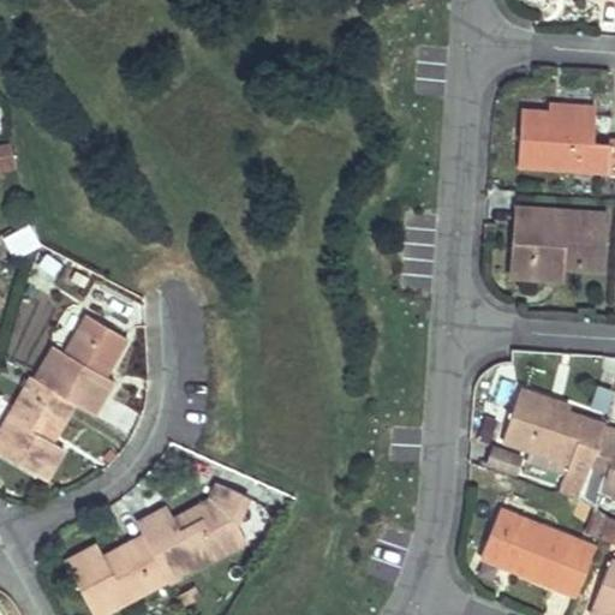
[(120,0),(138,11),(144,0),(120,0)]
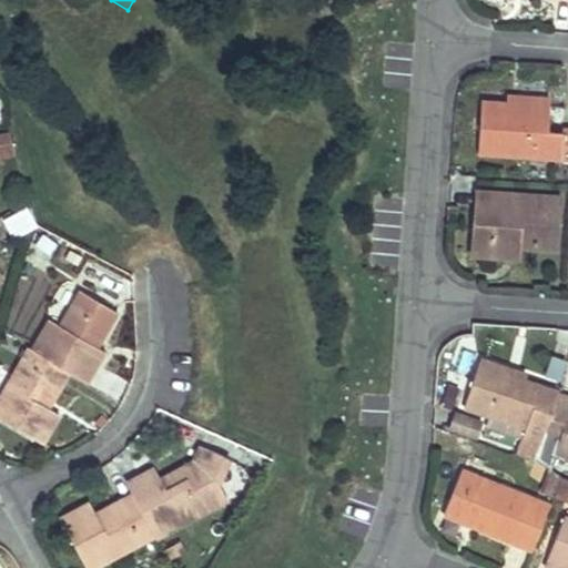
[(549,100),(508,97),(508,103),(520,103),(520,111),(548,113),(549,108),(549,100)]
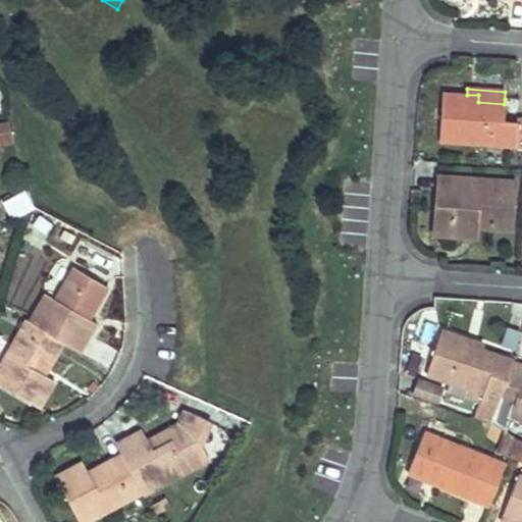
[(467,95),(441,93),(438,141),(521,147),(521,118),(516,119),(516,122),(503,121),(504,104),(478,102),(478,95),(467,95)]
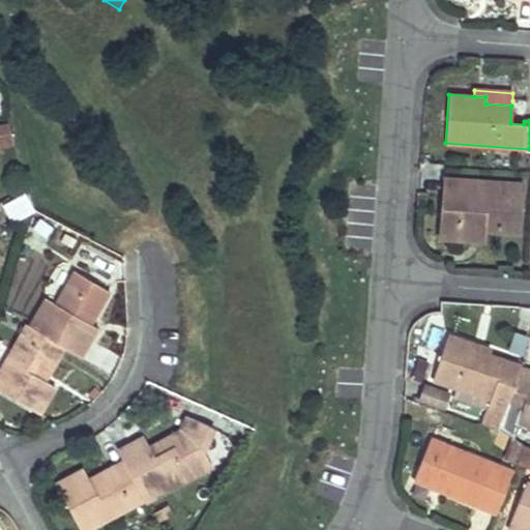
[(525,100),(512,100),(511,106),(510,123),(524,124),(524,121),(525,100)]
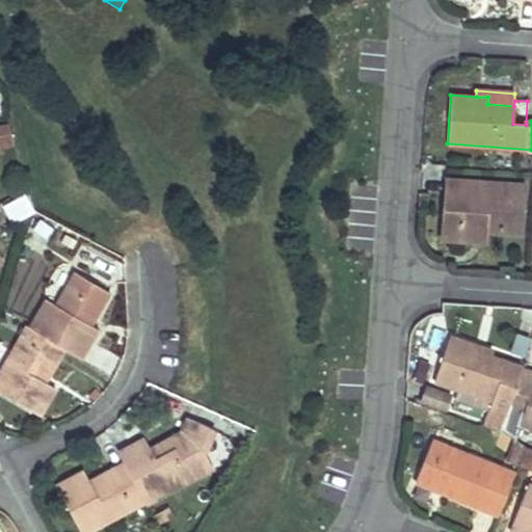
[(6,123),(0,125),(0,148),(15,141),(6,123)]
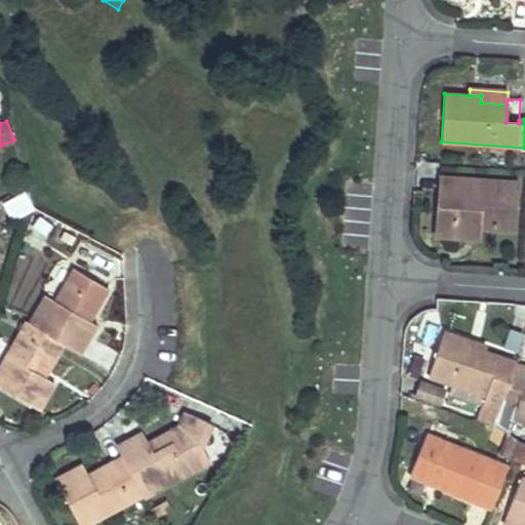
[(482,179),(440,177),(437,230),(455,233),(456,226),(477,227),(513,229),(516,183),(497,180),(496,186),(481,185),(482,179)]
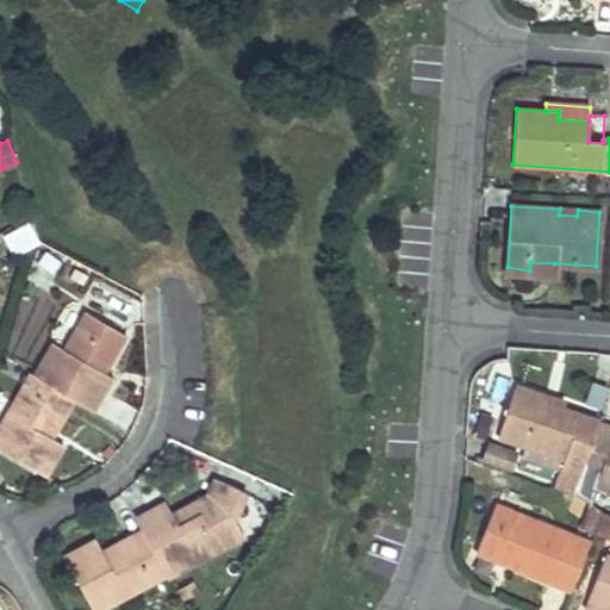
[(32,221),(4,230),(12,253),(39,243),(32,221)]
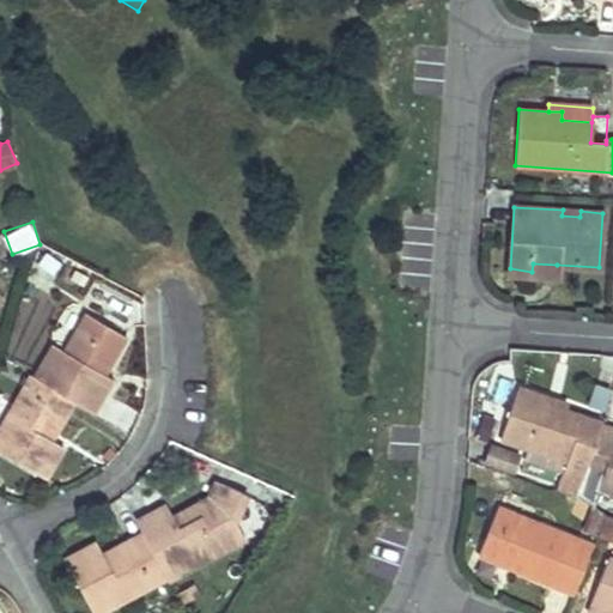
[(557,265),(533,263),(532,272),(510,268),(509,275),(556,279),(557,265)]
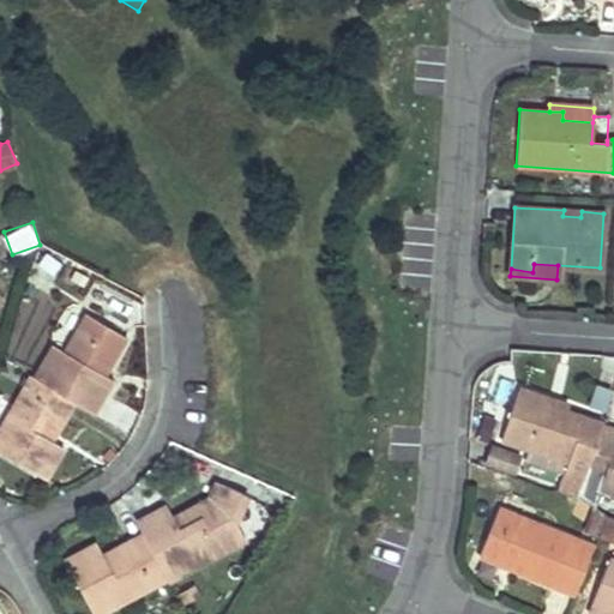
[(125,338),(86,313),(65,350),(53,344),(35,378),(74,401),(94,411),(112,379),(96,371),(101,363),(107,367),(125,338)]
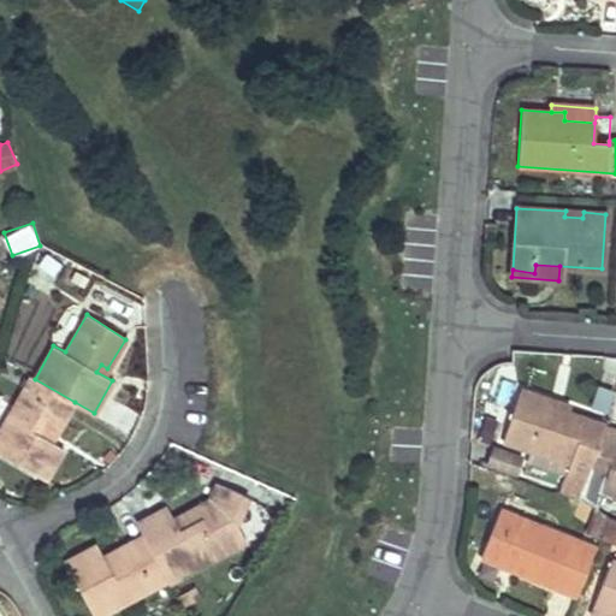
[(35,379),(31,378),(0,430),(0,454),(45,480),(64,450),(45,438),(49,431),(54,433),(75,402),(35,379)]
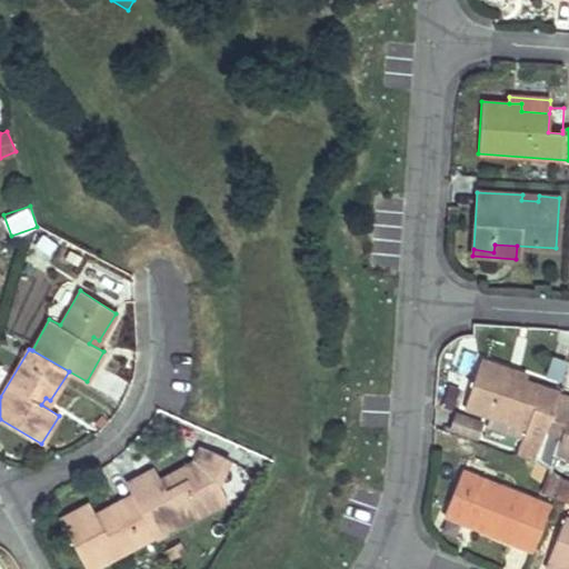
[(512,371),(481,360),(465,407),(489,415),(489,413),(526,427),(522,436),(540,442),(540,440),(555,398),(540,393),(542,387),(526,381),(510,377),(512,371)]
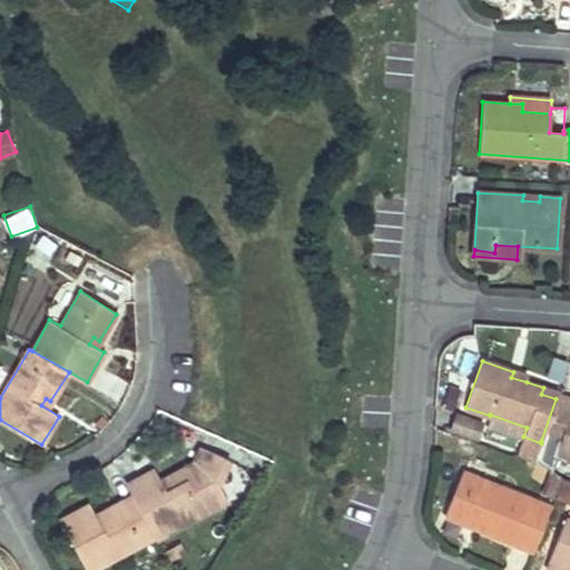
[(528,376),(513,372),(511,377),(527,382),(528,376)]
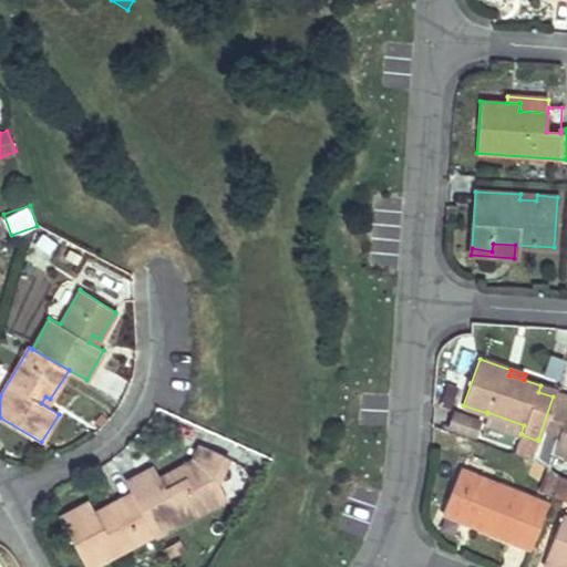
[(555,391),(540,385),(538,392),(553,397),(554,393),(555,391)]
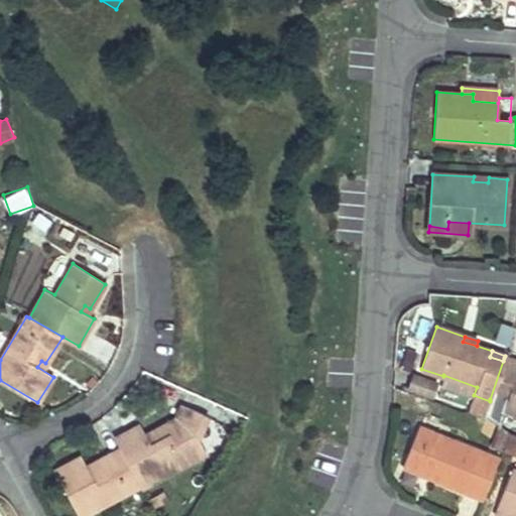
[(515,362),(504,358),(503,361),(490,399),(504,404),(502,411),(515,415),(515,362)]
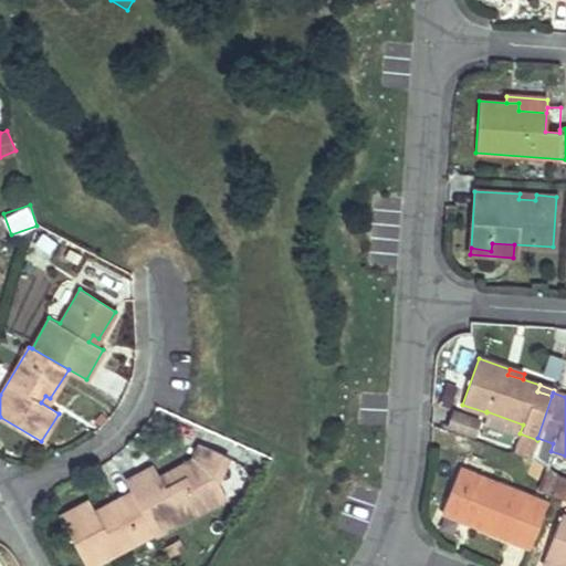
[(523,425),(486,411),(486,412),(484,421),(520,433),(523,425)]
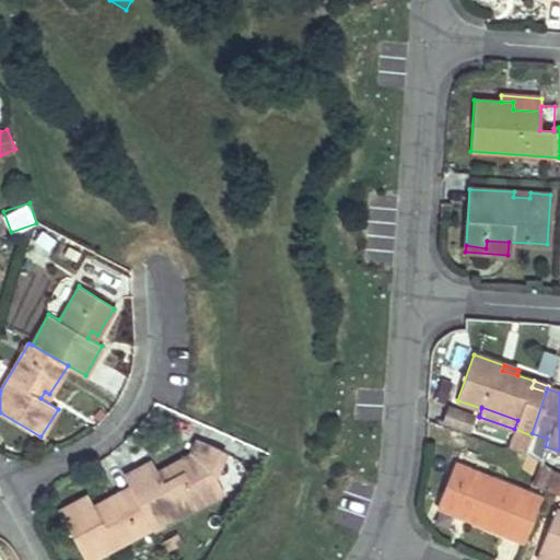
[(151,462),(125,476),(130,487),(152,527),(153,529),(220,493),(213,480),(226,454),(198,440),(190,455),(158,471),(151,462)]
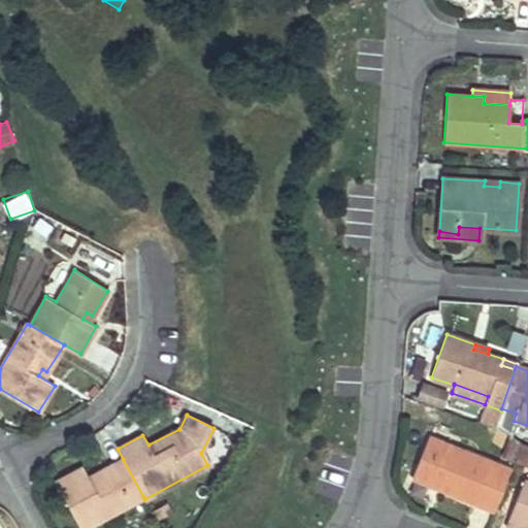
[(510,471),(429,437),(414,477),(494,510),(510,471)]
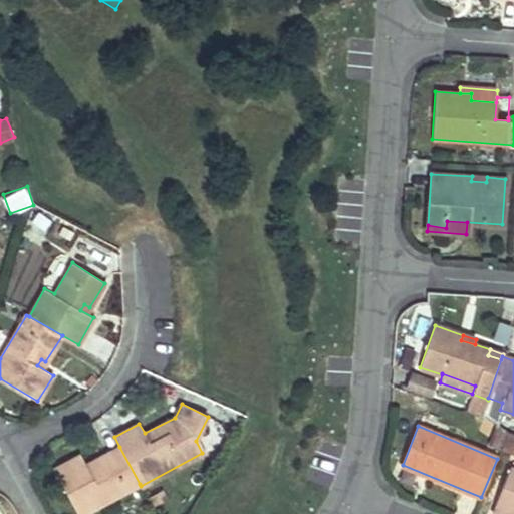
[(81,455),(54,469),(78,513),(84,513),(140,484),(119,447),(87,465),(81,455)]
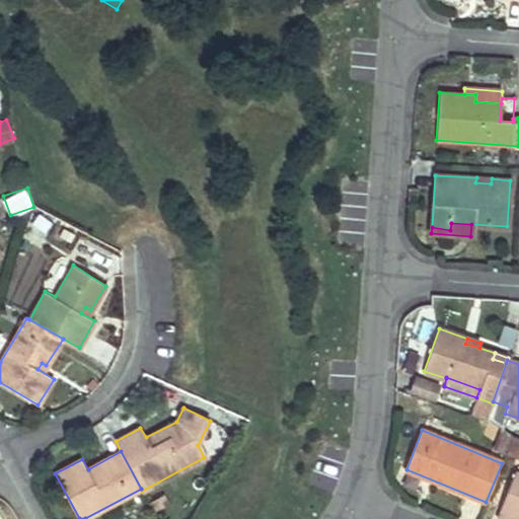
[(518,518),(518,474),(514,473),(497,518),(500,518),(517,518),(518,518)]
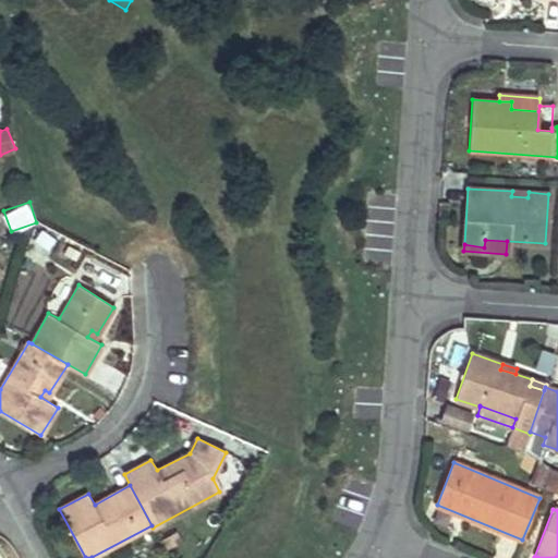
[(514,556),(521,542),(504,534),(497,548),(514,556)]
